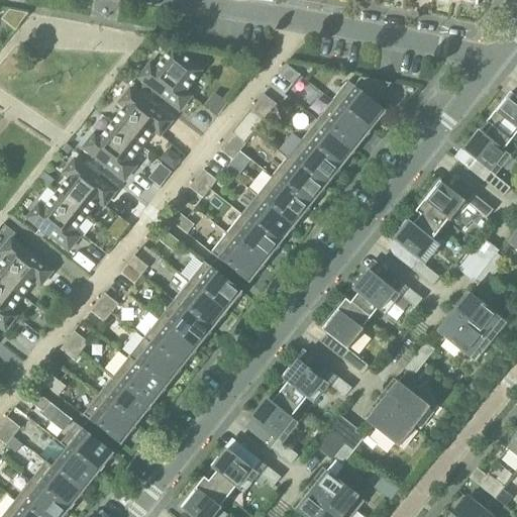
[(184,93),(200,72),(173,49),(157,71),(150,66),(139,79),(180,111),(191,98),(184,93)]
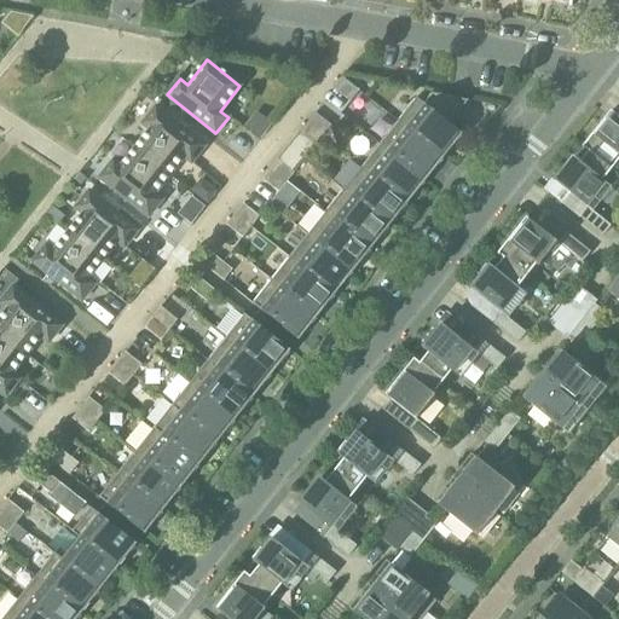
[(351,103),(359,91),(343,79),(335,90),(351,103)]
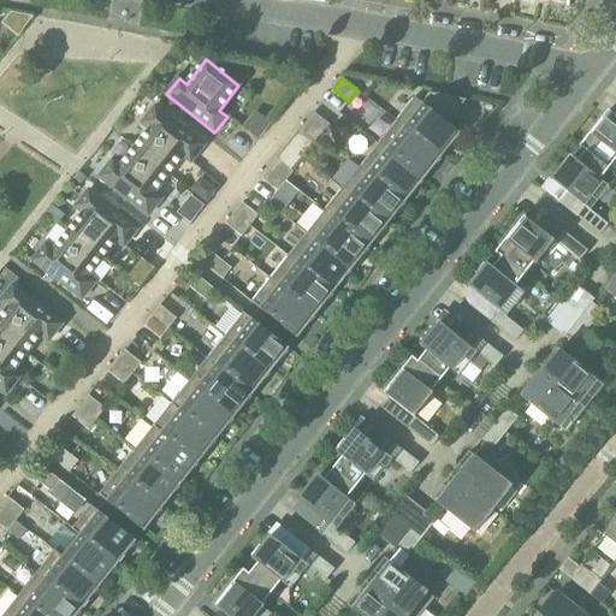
[(415,98),(396,122),(442,158),(461,135),(448,124),(466,101),(430,95),(422,104),(415,98)]
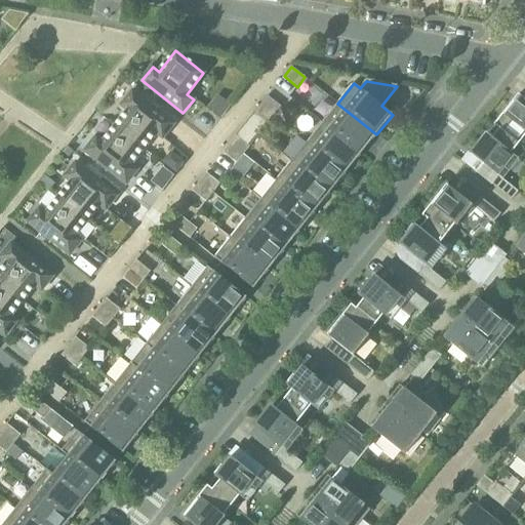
[(127,111),(115,126),(144,149),(156,133),(162,138),(173,124),(132,91),(121,106),(127,111)]
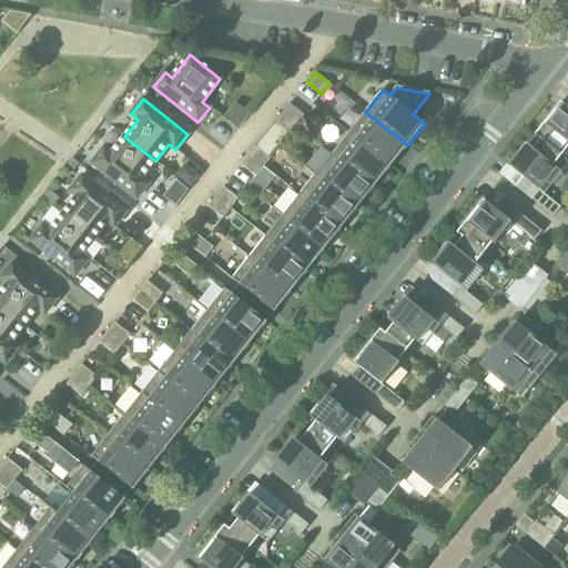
[(535,135),(540,140),(540,139),(561,156),(567,148),(567,108),(560,103),(535,135)]
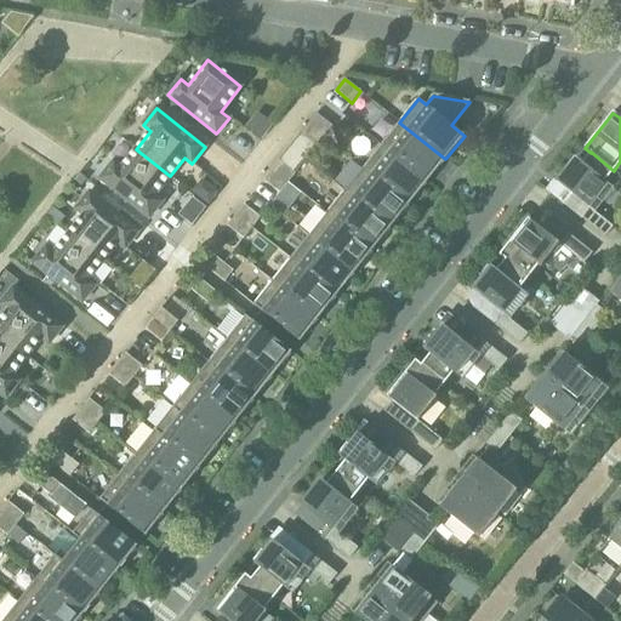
[(317,114),(308,124),(324,137),(332,126),(317,114)]
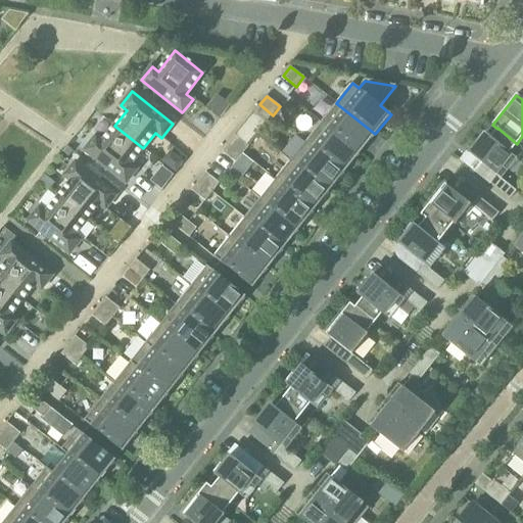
[(220,97),(209,110),(219,117),(229,104),(220,97)]
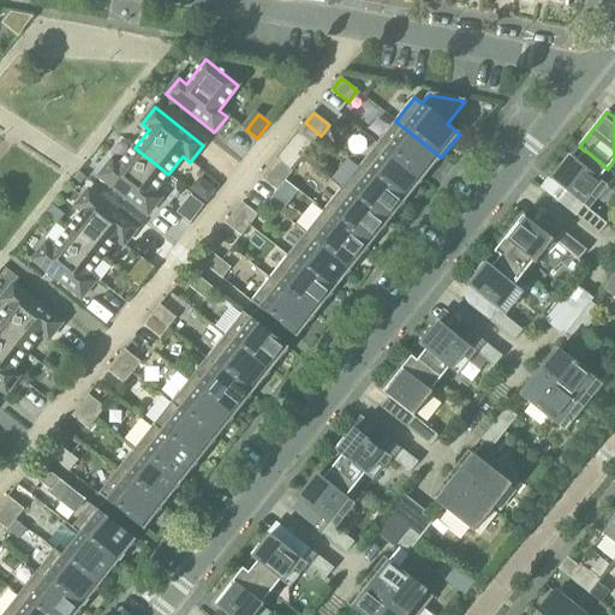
[(377,144),(423,180),(441,157),(395,121),(377,144)]
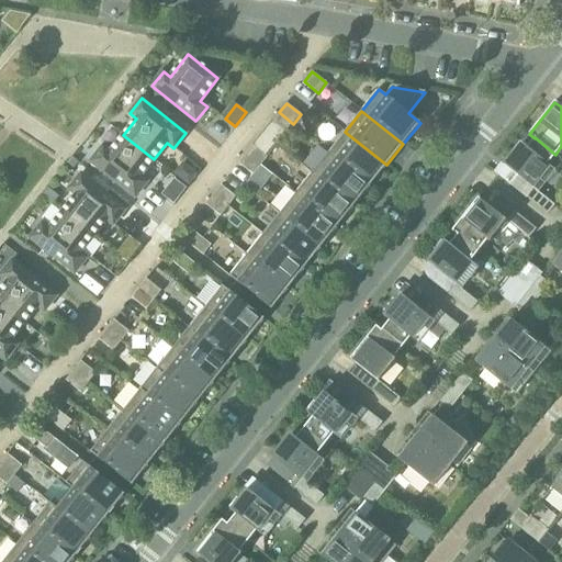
[(293,124),(279,112),(271,122),(285,134),(293,124)]
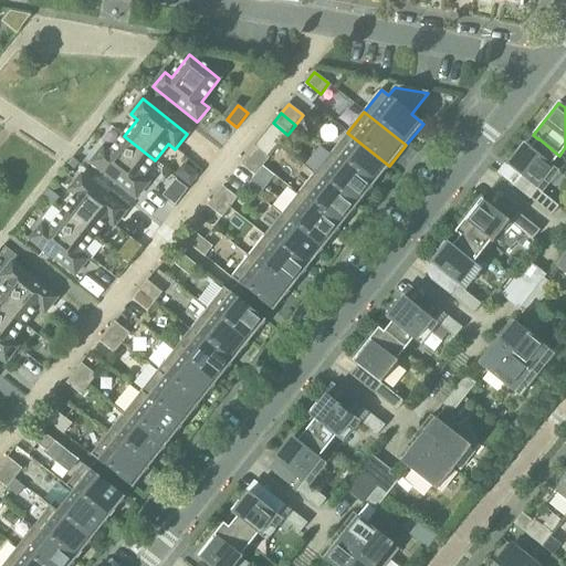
[(347,133),(331,153),(373,187),(389,166),(347,133)]
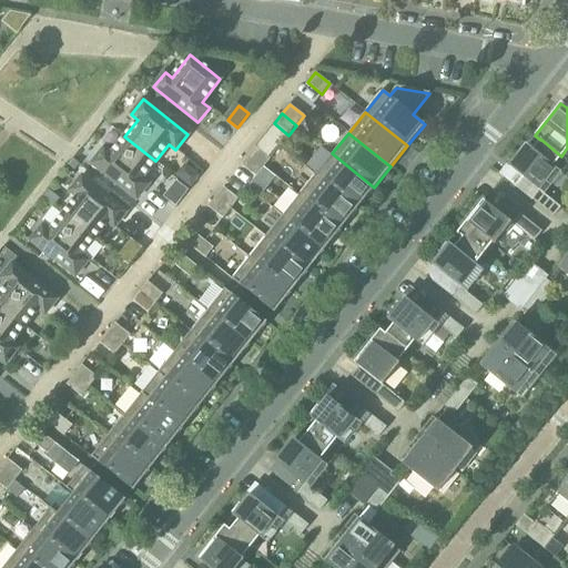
[(141,179),(155,161),(124,137),(111,154),(103,149),(92,163),(137,199),(149,184),(141,179)]
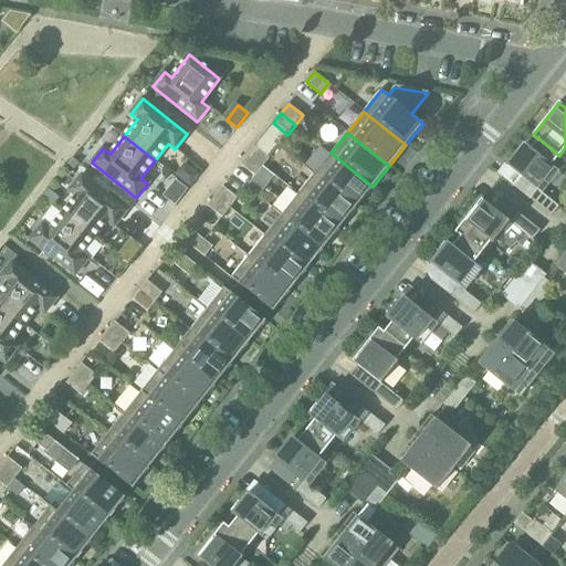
[(559,156),(538,138),(538,139),(531,149),(525,145),(507,167),(536,189),(554,168),(552,166),(559,156)]
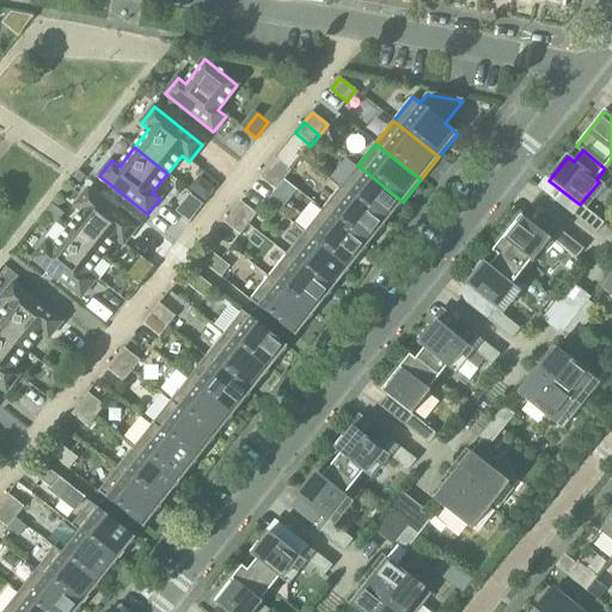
[(276,157),(268,167),(285,181),(293,170),(276,157)]
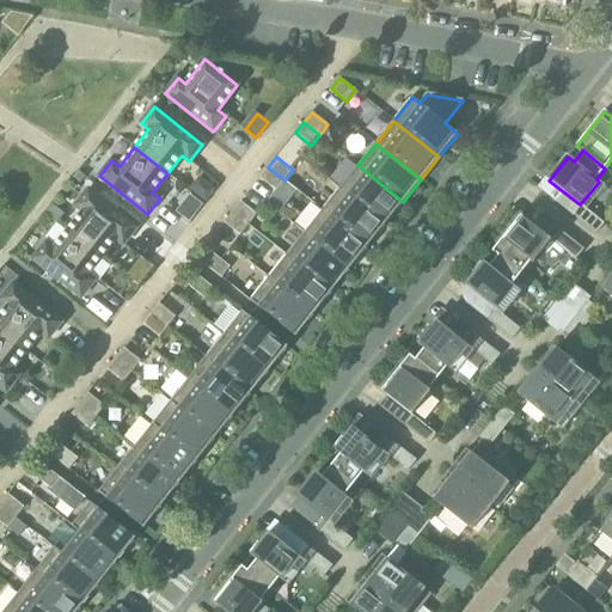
[(357,165),(340,188),(386,224),(403,202),(357,165)]
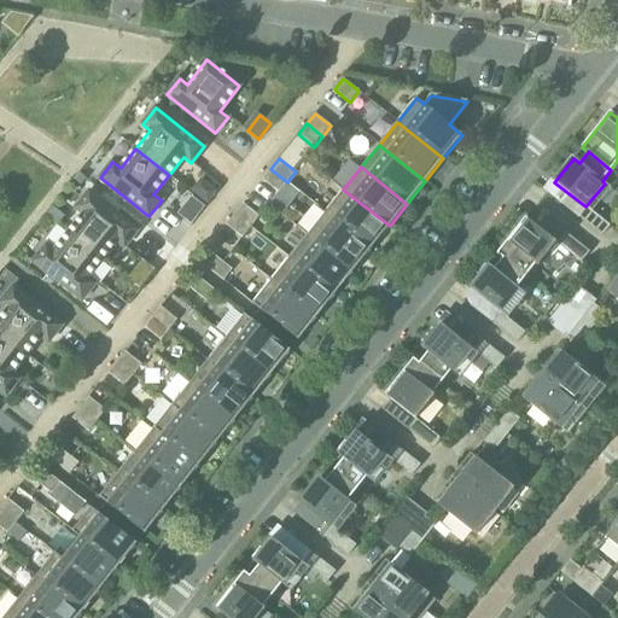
[(287,182),(270,169),(262,180),(279,192),(287,182)]
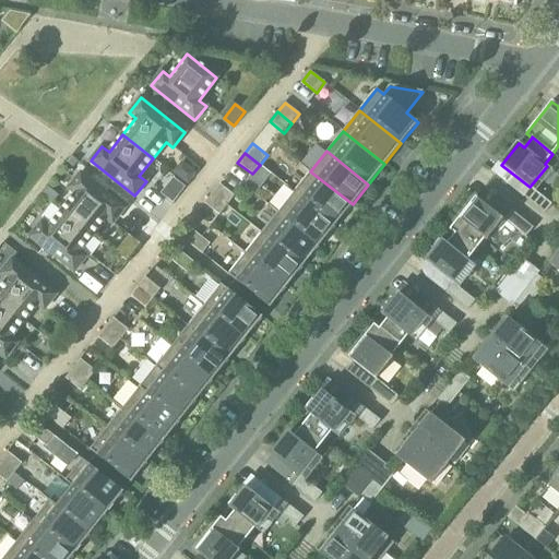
[(179,167),(175,173),(188,182),(194,174),(185,166),(179,167)]
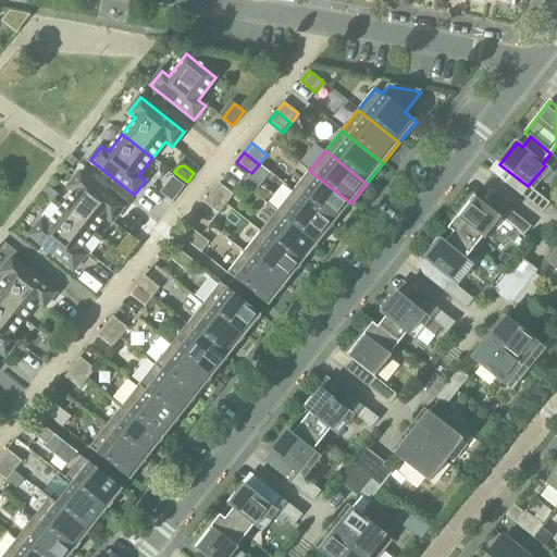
[(351,203),(309,171),(293,192),(335,224),(351,203)]
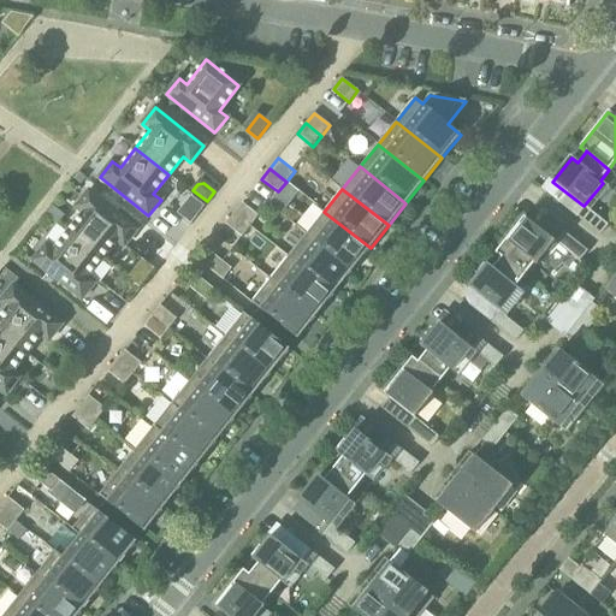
[(83,213),(69,232),(102,259),(117,240),(124,246),(137,230),(89,191),(76,207),(83,213)]
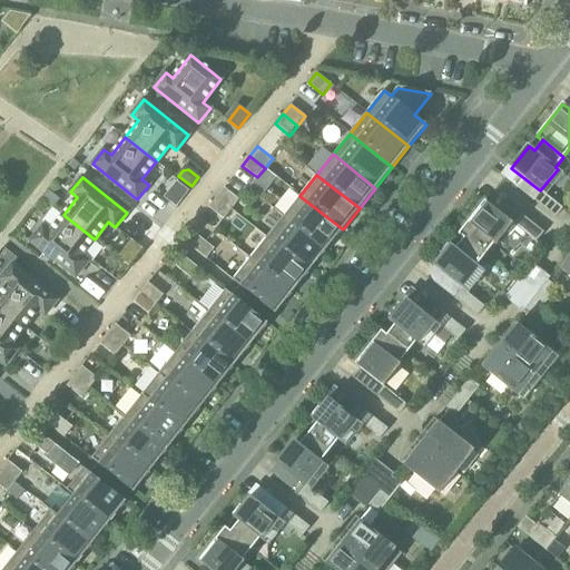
[(177,183),(166,197),(176,205),(187,190),(177,183)]
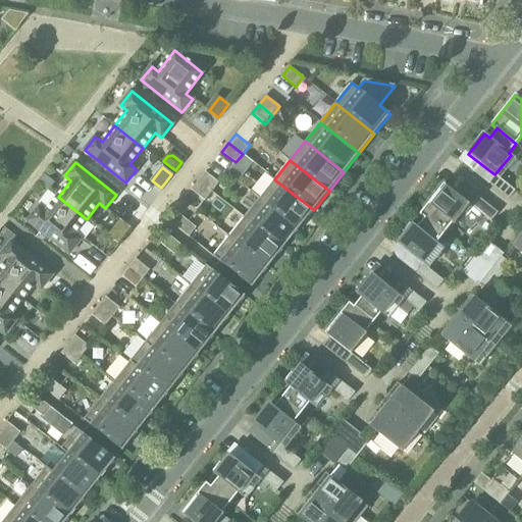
[(205,172),(198,180),(212,192),(219,183),(205,172)]
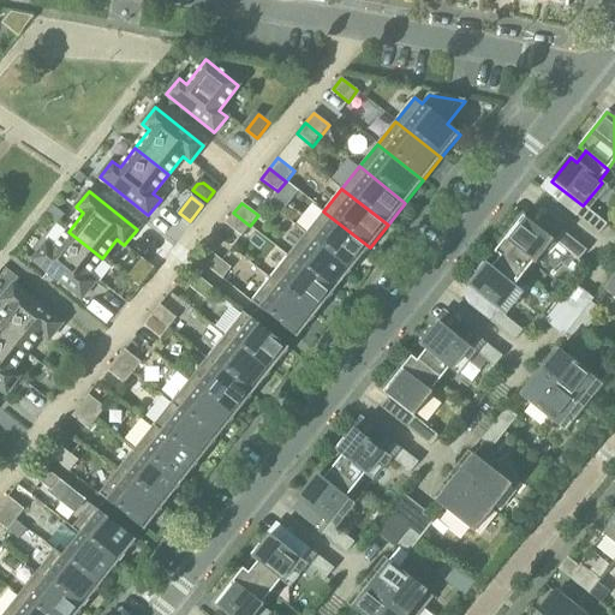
[(52,206),(46,214),(58,224),(65,215),(52,206)]
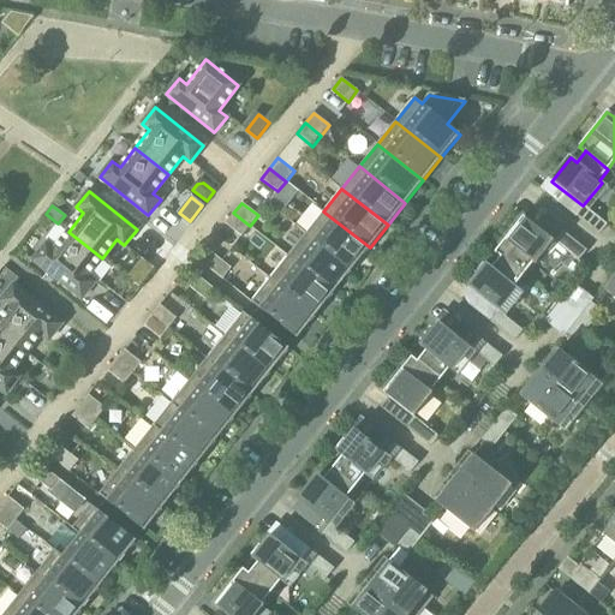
[(599,236),(607,225),(584,206),(575,216),(599,236)]
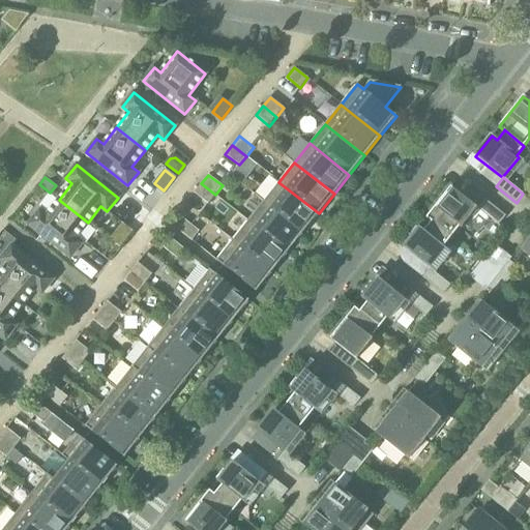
[(278,182),(263,202),(303,233),(319,213),(278,182)]
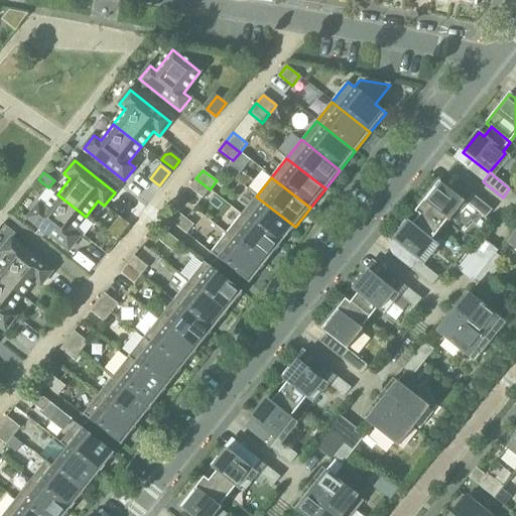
[(196,178),(188,187),(203,199),(210,189),(196,178)]
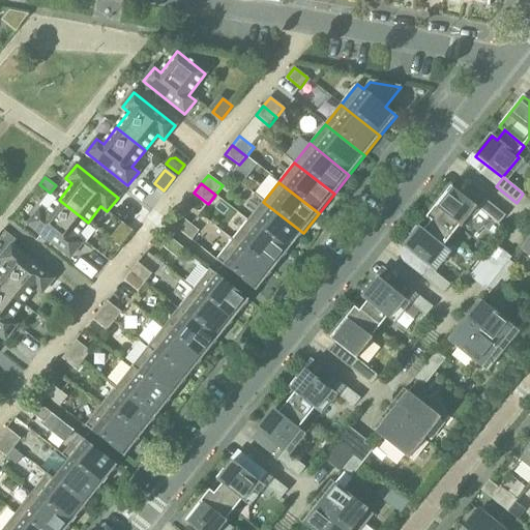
[(427,217),(432,222),(451,237),(460,227),(462,229),(477,209),(450,187),(427,217)]
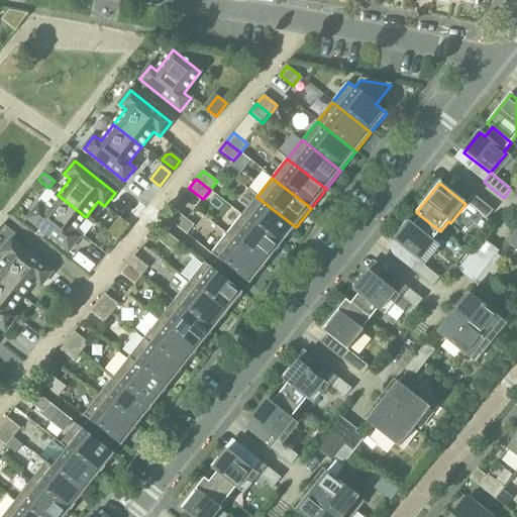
[(73,232),(86,217),(58,195),(44,210),(38,205),(28,219),(69,251),(79,237),(73,232)]
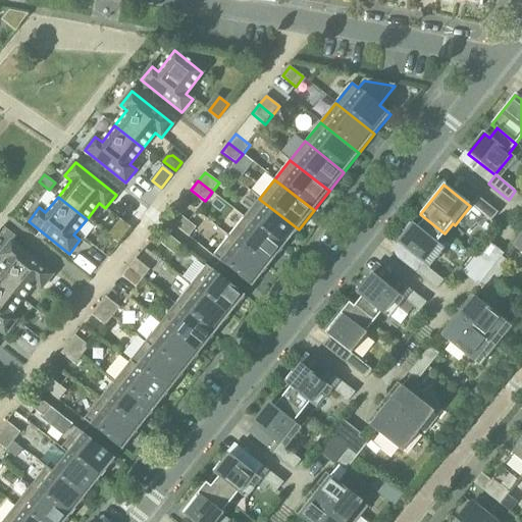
[(490,221),(498,213),(477,197),(470,206),(490,221)]
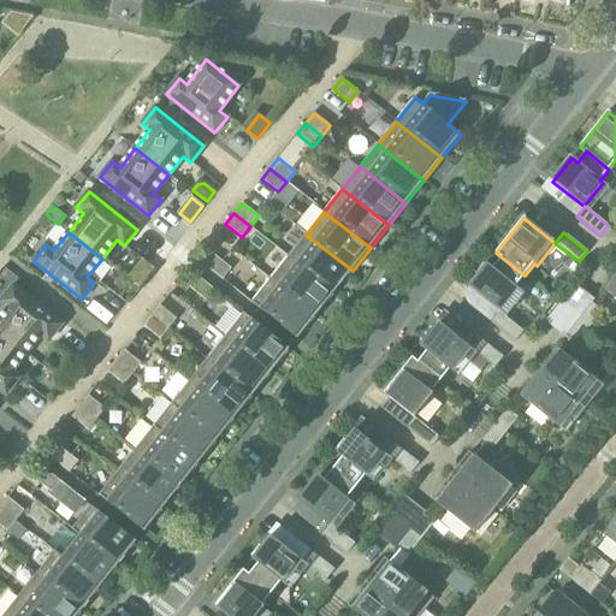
[(353,271),(306,235),(288,258),(335,294),(353,271)]
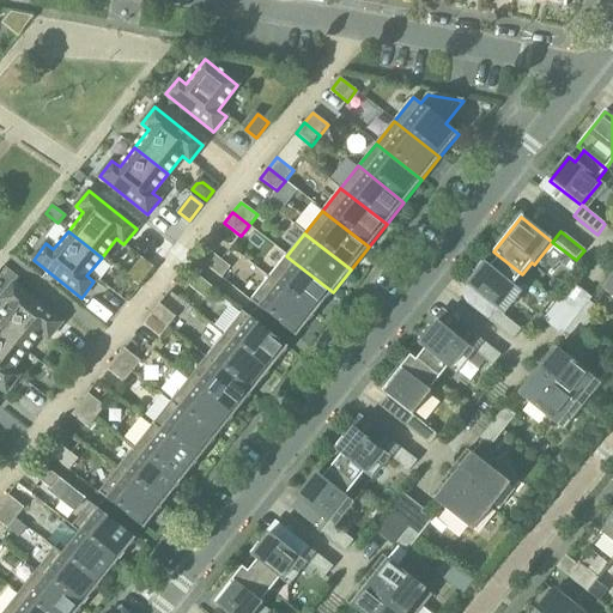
[(222,278),(230,267),(214,255),(206,266),(222,278)]
